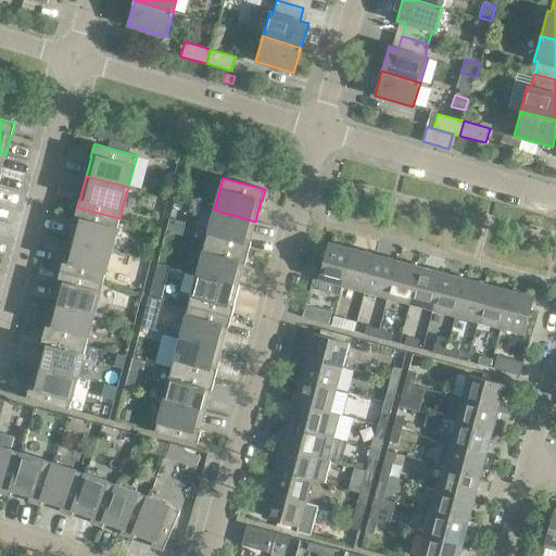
[(119,218),(77,207),(74,219),(75,219),(70,239),(111,250),(119,218)]
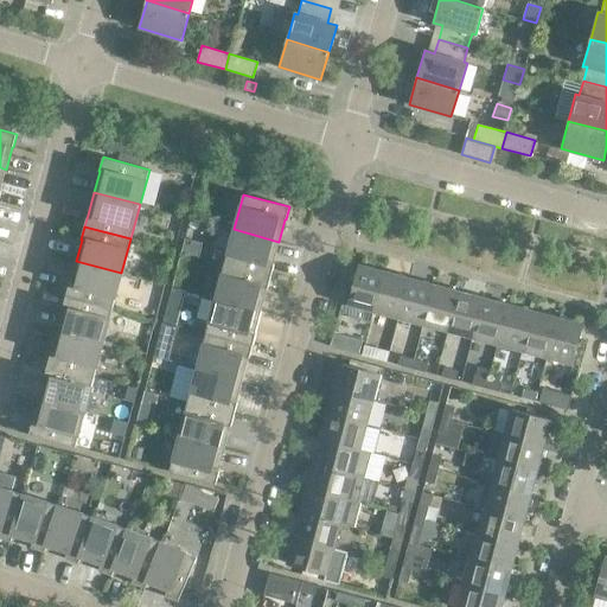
[(279,242),(234,229),(224,264),(270,276),(274,263),(273,263),(279,242)]
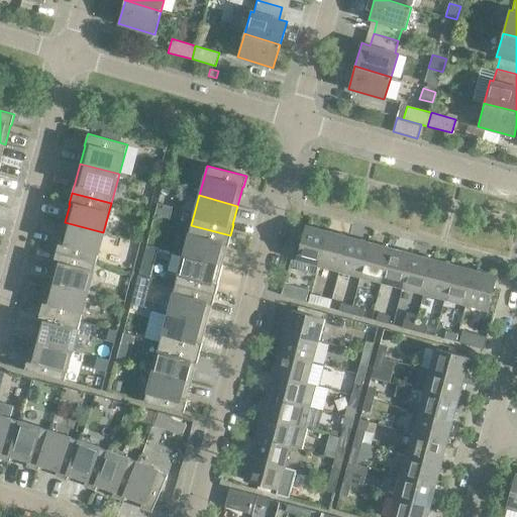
[(158,203),(154,215),(170,218),(173,207),(158,203)]
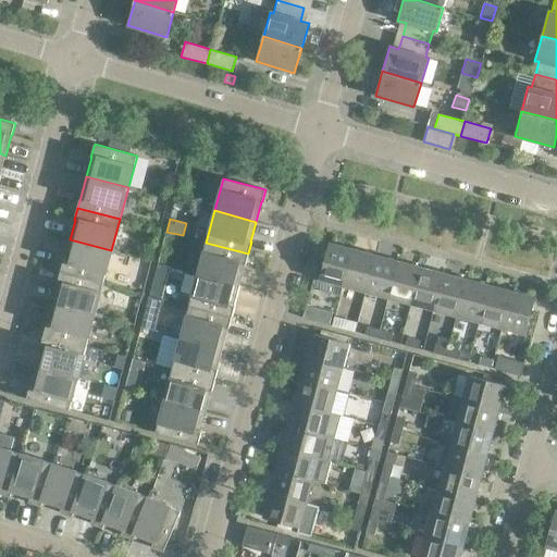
[(111,250),(70,239),(64,260),(63,259),(60,271),(103,283),(111,250)]
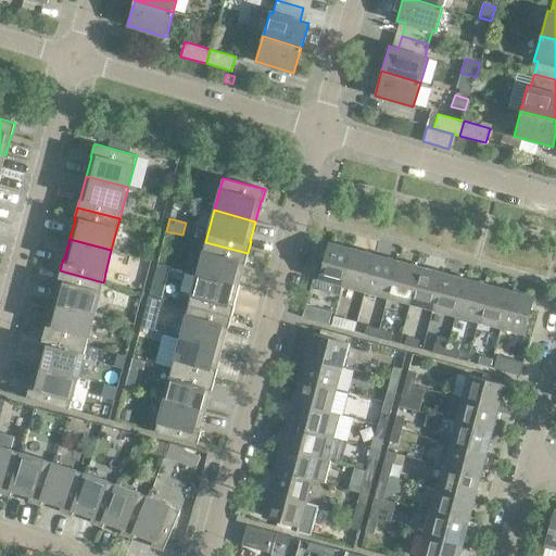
[(248,253),(205,242),(197,274),(239,285),(244,264),(245,264),(248,253)]
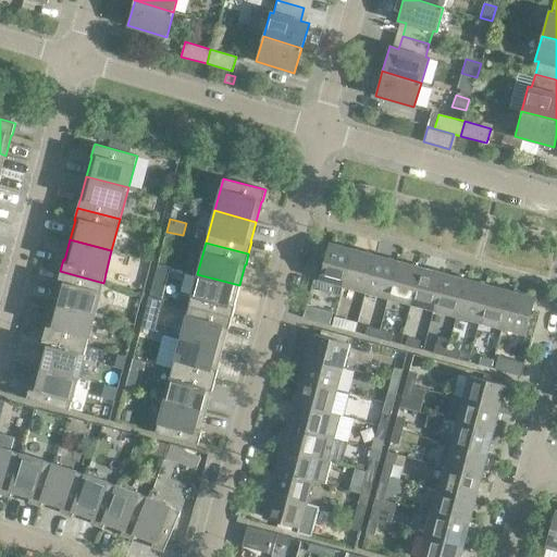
[(320,280),(343,286),(353,249),(330,243),(320,280)]
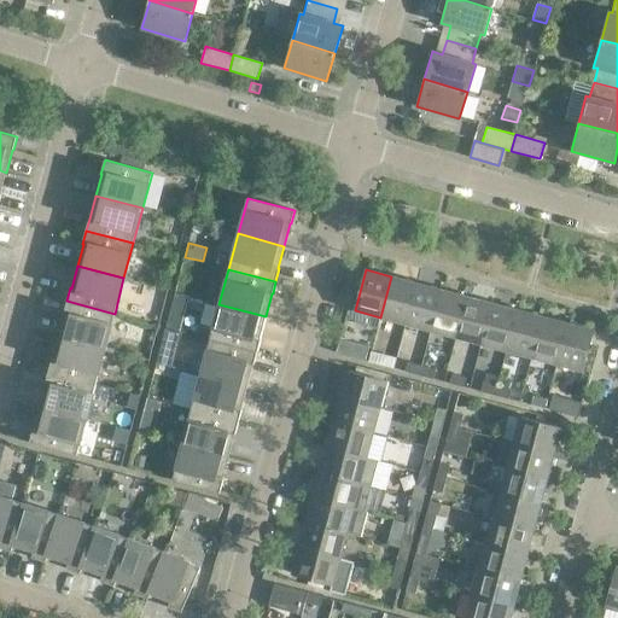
[(417,283),(391,277),(380,318),(406,324),(417,283)]
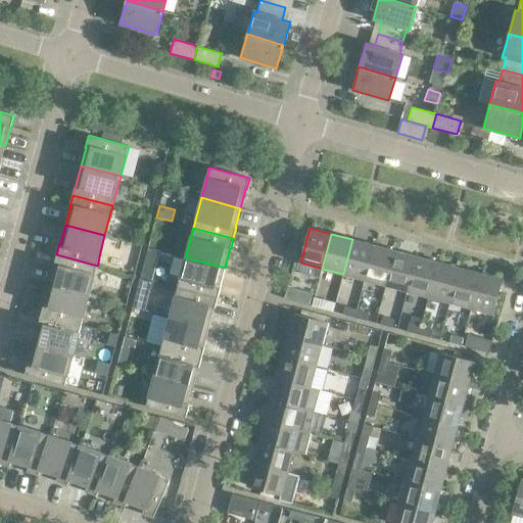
[(374,245),(352,239),(343,274),(365,280),(374,245)]
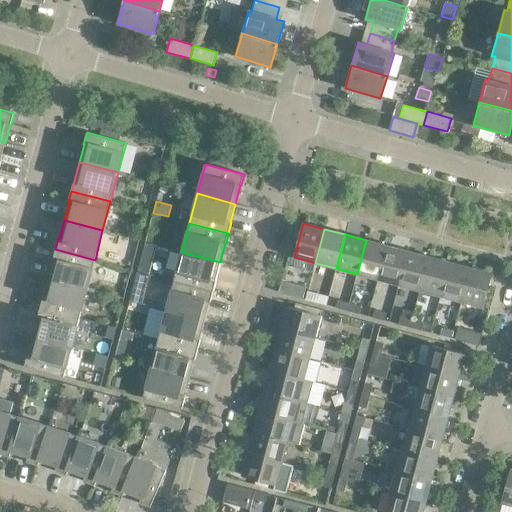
[(387,246),(366,240),(357,274),(378,279),(387,246)]
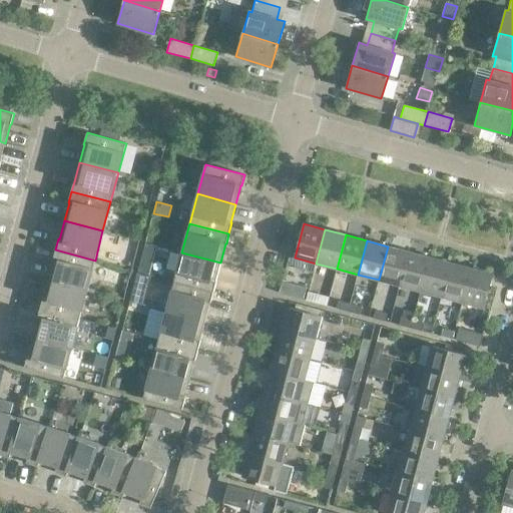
[(409,251),(388,246),(379,280),(400,286),(409,251)]
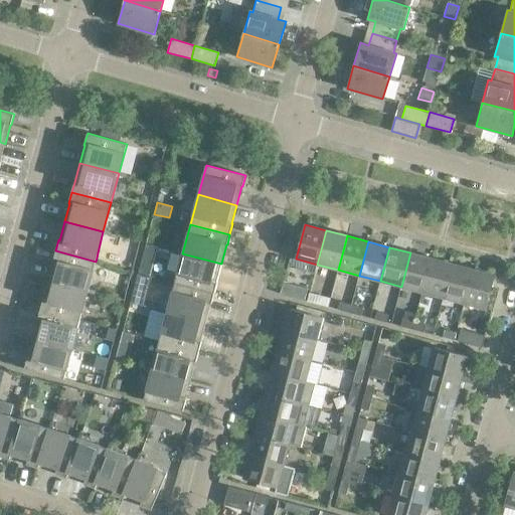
[(96,262),(55,250),(53,262),(48,281),(88,291),(96,262)]
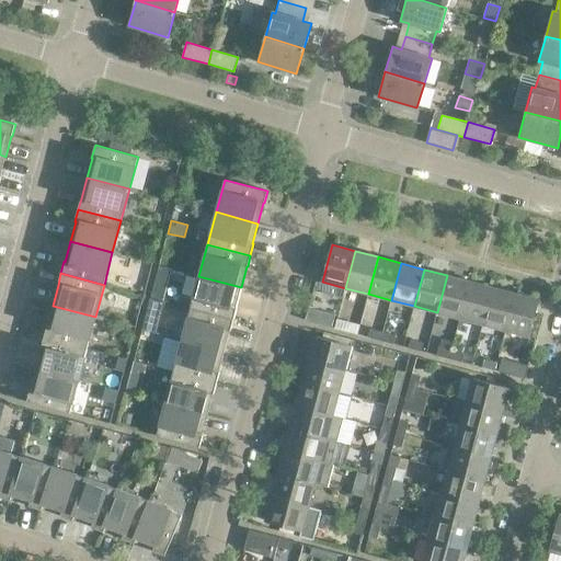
[(470,282),(447,275),(437,312),(460,318),(470,282)]
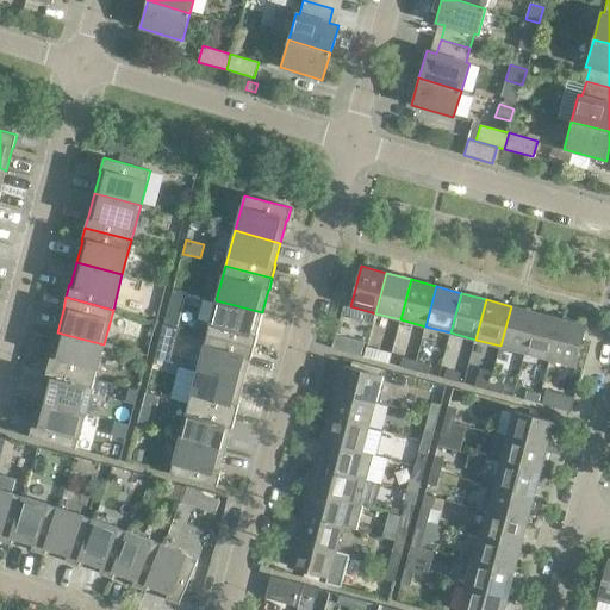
[(262,312),(216,300),(207,335),(254,347),(257,334),(256,334),(262,312)]
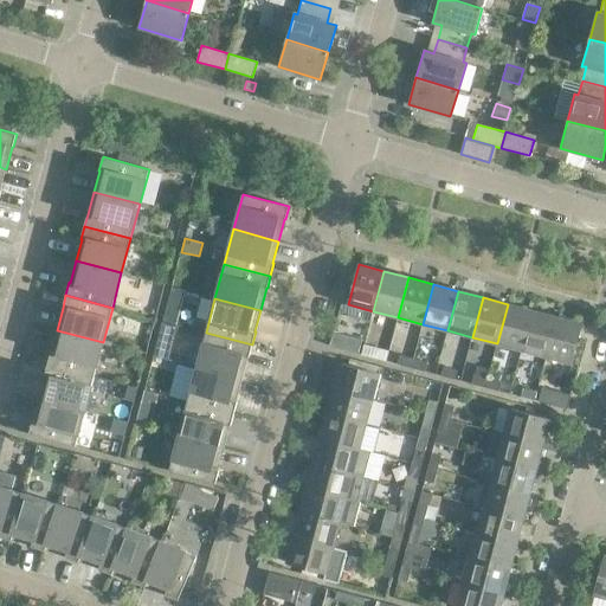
[(532,310),(508,304),(497,343),(521,350),(532,310)]
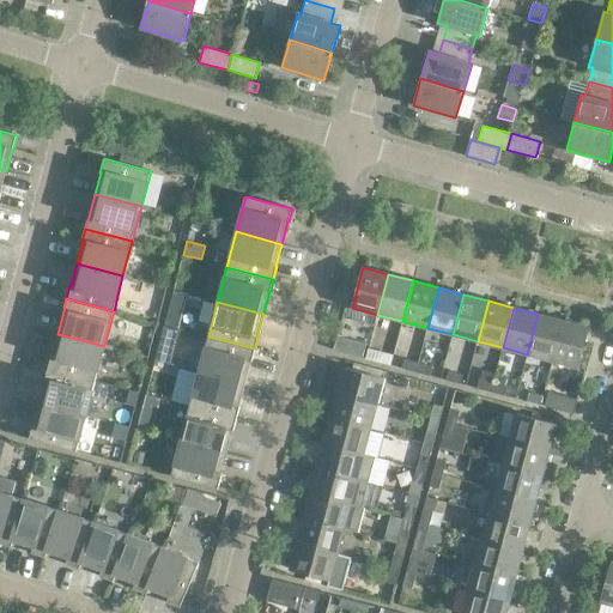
[(563,321),(538,314),(527,354),(552,362),(563,321)]
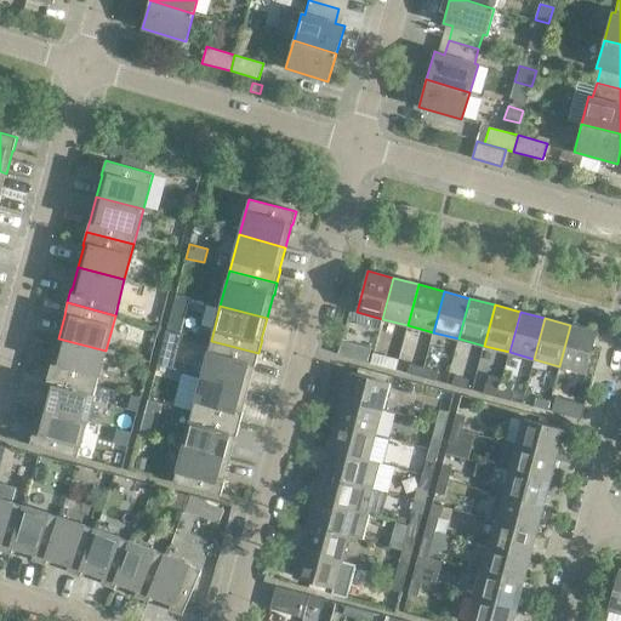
[(597,331),(570,325),(559,366),(586,372),(597,331)]
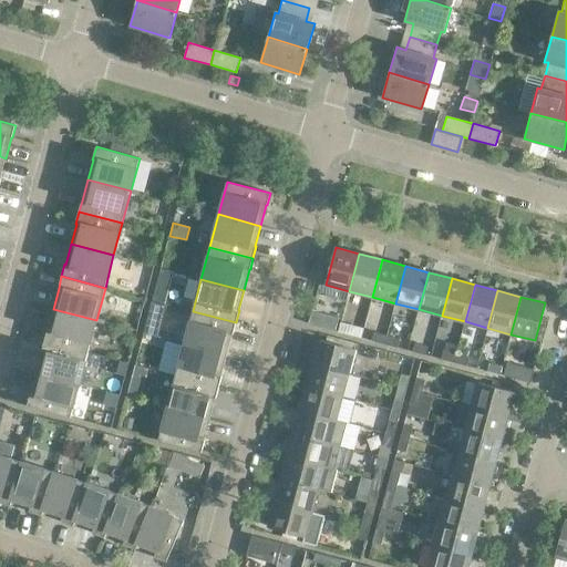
[(152,301),(144,331),(161,336),(168,306),(152,301)]
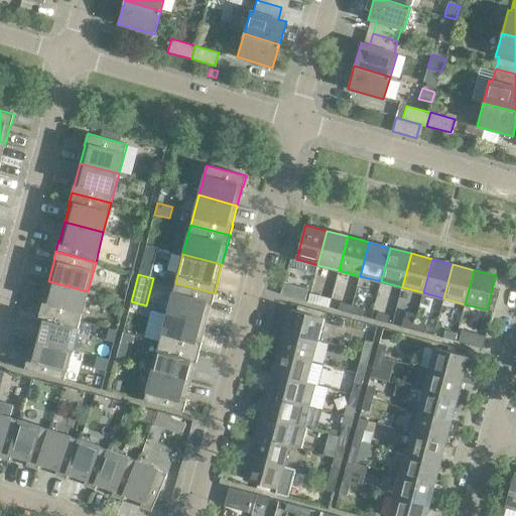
[(88,291),(48,281),(44,299),(43,299),(40,309),(80,320),(88,291)]
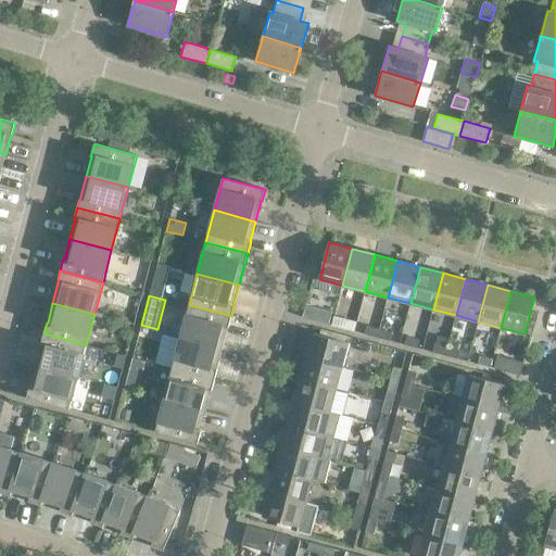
[(332,312),(305,304),(302,317),(328,325),(332,312)]
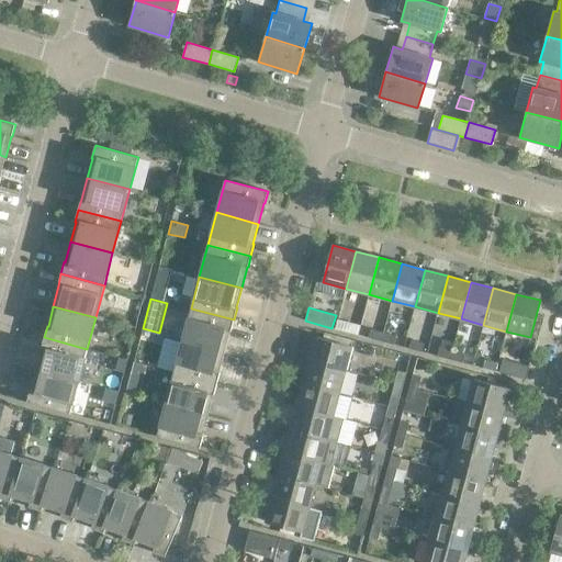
[(234,319),(191,308),(182,340),(224,351),(229,332),(231,332),(234,319)]
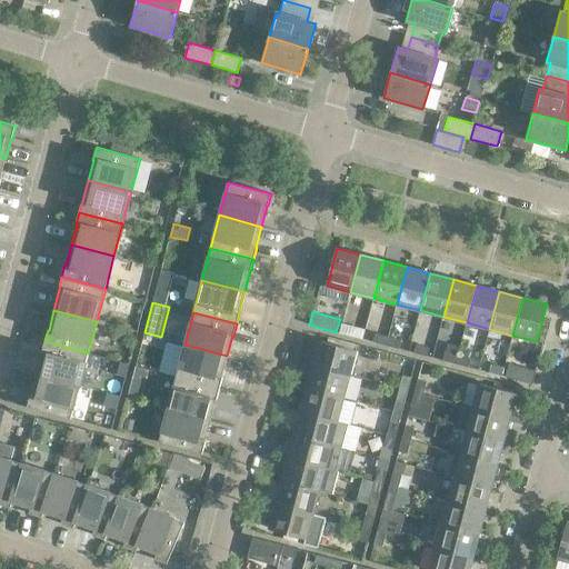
[(352,327),(350,336),(362,339),(365,330),(352,327)]
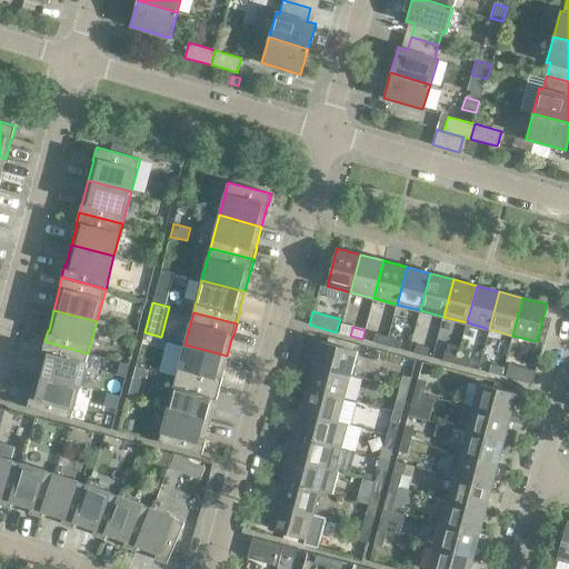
[(378,333),(365,330),(362,339),(376,342),(378,333)]
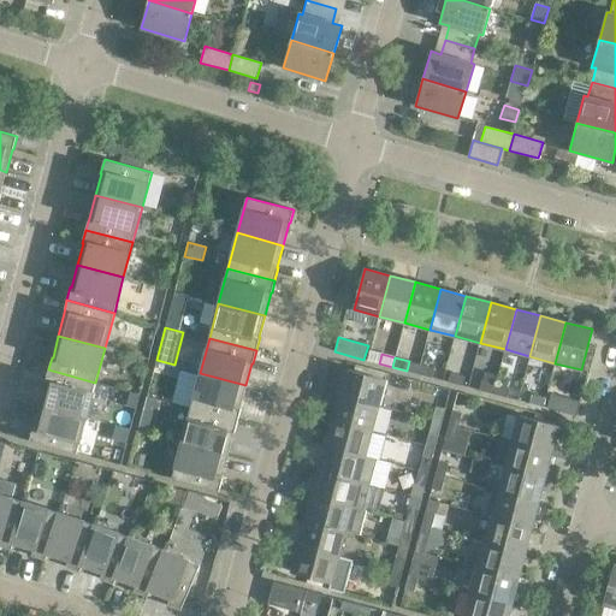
[(431,367),(428,377),(443,380),(445,371),(431,367)]
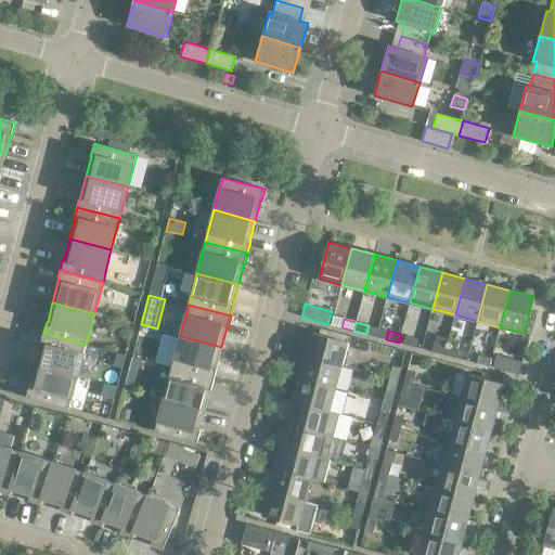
[(86,345),(43,333),(40,345),(41,345),(36,365),(78,376),(86,345)]
